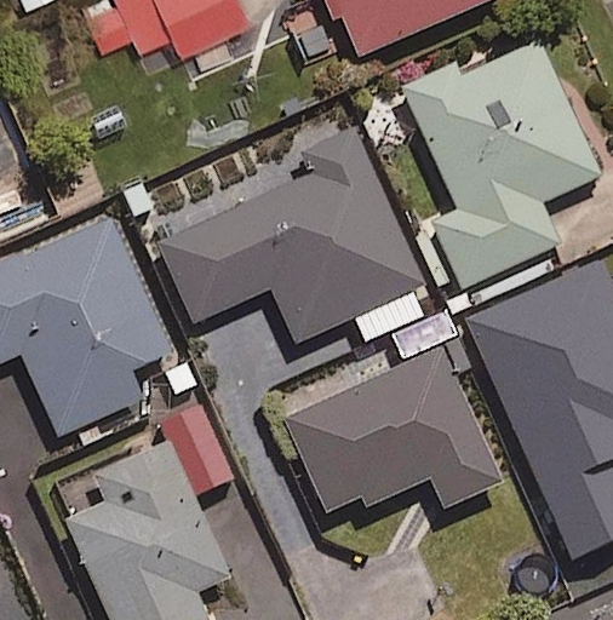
[(89,0),(84,3),(104,45),(133,30),(141,46),(175,30),(182,47),(248,16),(240,0),(89,0)]
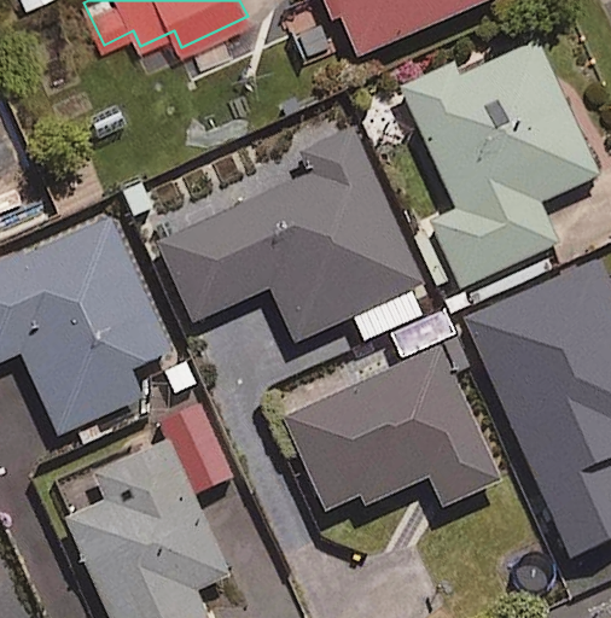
[(333,0),(358,56),(488,0),(333,0)]
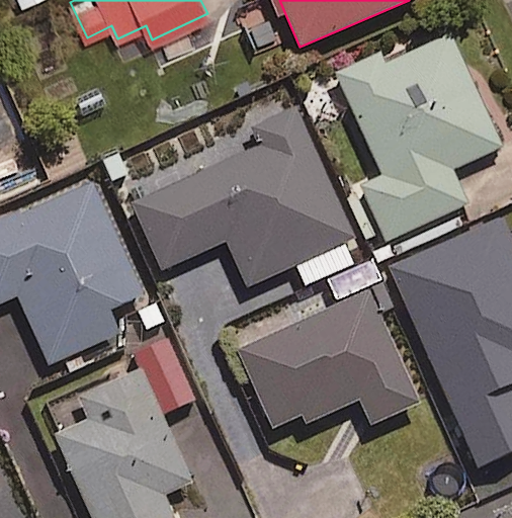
[(501,148),(452,37),(381,68),(377,59),(338,75),(381,175),(360,184),(385,241),(467,204),(452,169),(501,148)]
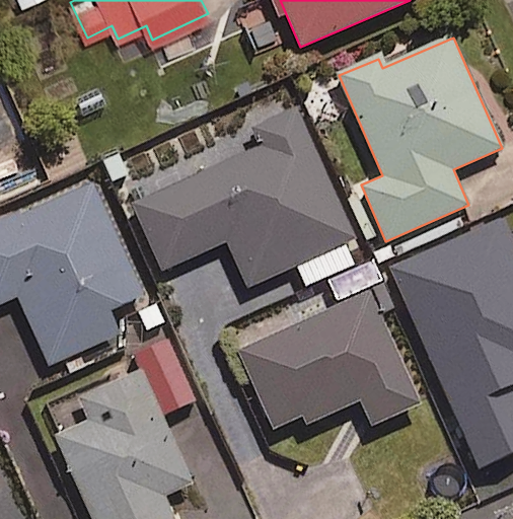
[(306,286),(357,264),(349,244),(357,241),(297,103),(252,123),(259,137),(133,192),(166,269),(229,241),(249,287),(298,266),(306,286)]
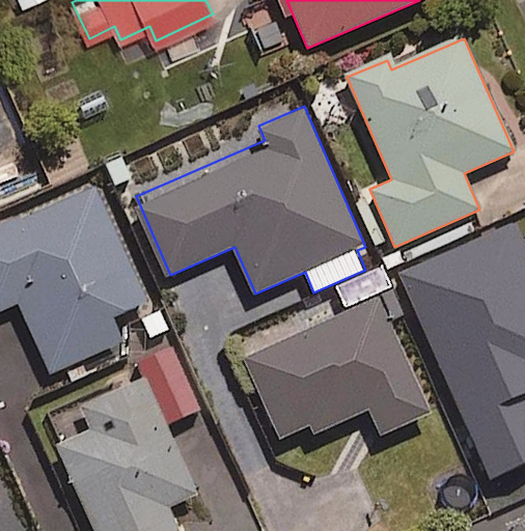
[(98,189),(0,229),(0,310),(21,302),(50,373),(122,345),(110,316),(145,302),(98,189)]
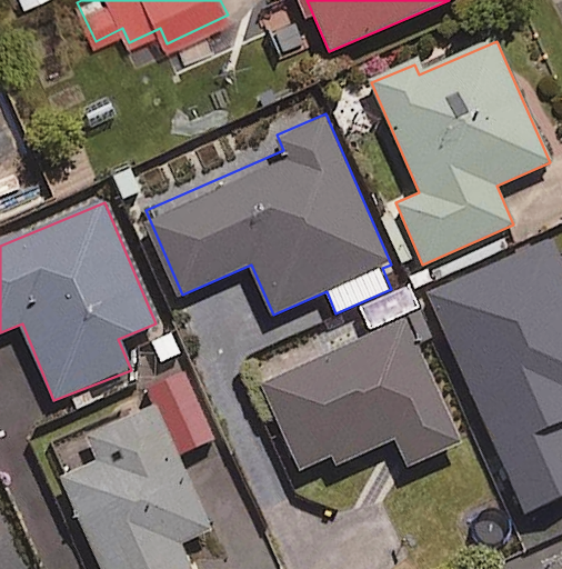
[(561,292),(550,267),(450,311),(488,396),(561,362),(561,292)]
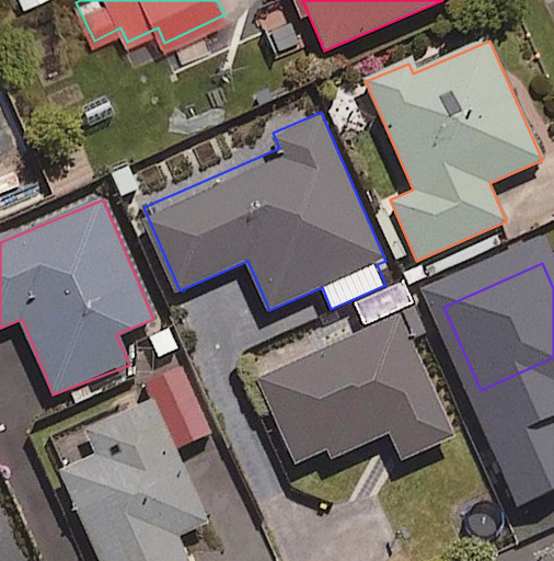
[(452,436),(395,313),(257,377),(302,472),(389,433),(402,460),(452,436)]
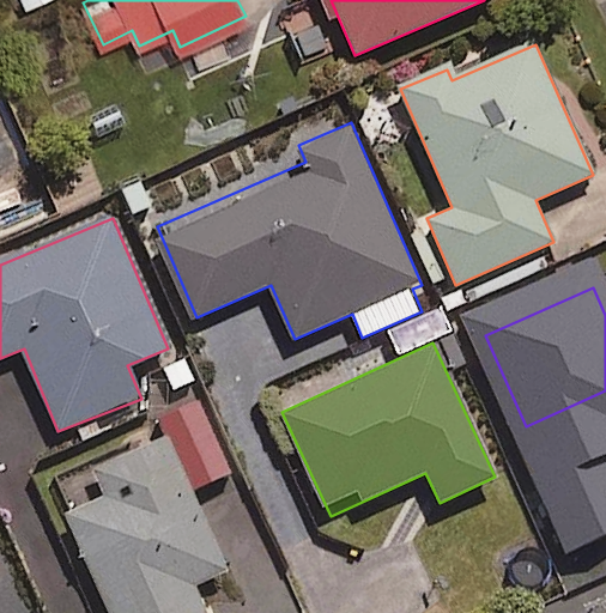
[(230,474),(200,401),(161,417),(192,491),(230,474)]
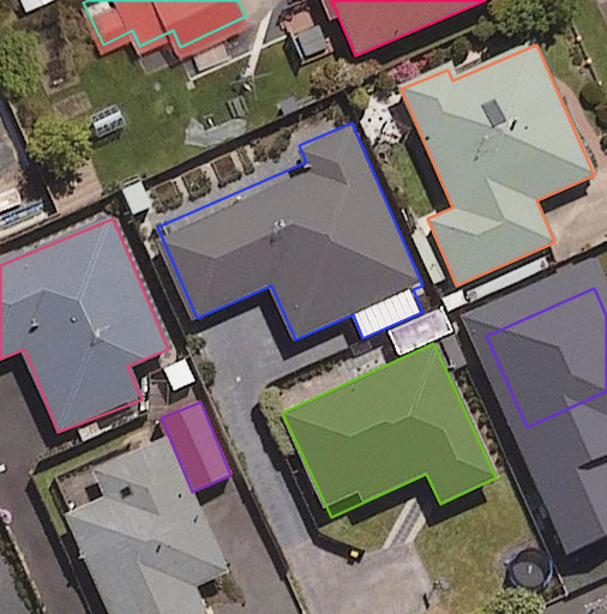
[(224,573),(167,439),(55,487),(109,613),(204,613),(193,588),(224,573)]
